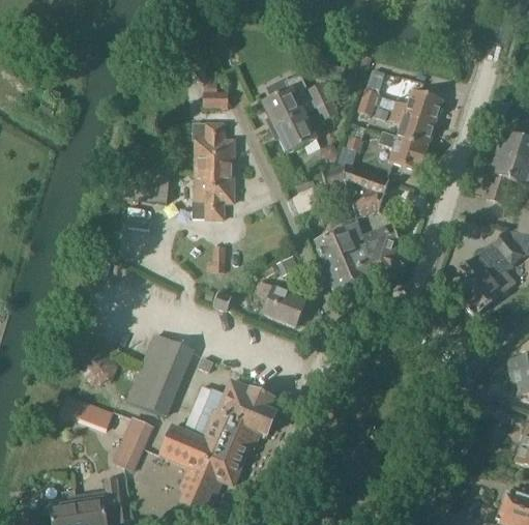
[(460,1),(451,0),(451,2),(449,1),(446,17),(456,19),(460,1)]
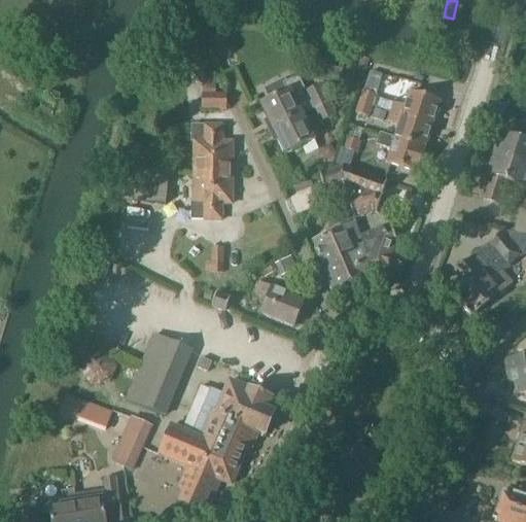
[(201,106),(213,106),(214,92),(214,68),(203,68),(203,76),(202,76),(201,106)]
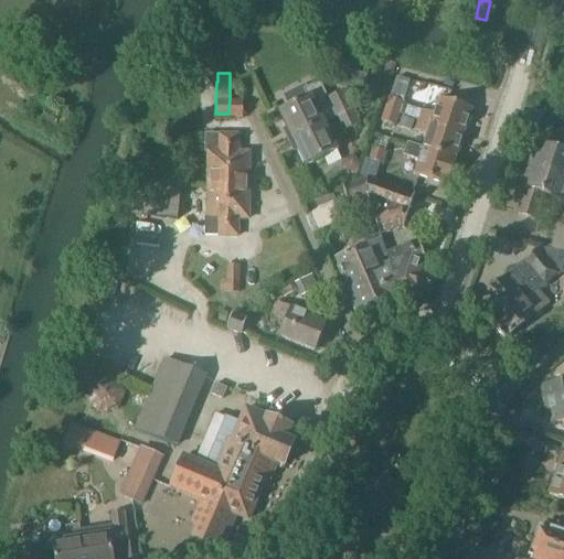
[(279,108),(293,136),(326,120),(325,119),(337,114),(338,115),(353,107),(344,87),(328,95),(320,78),(305,86),(309,94),(279,108)]
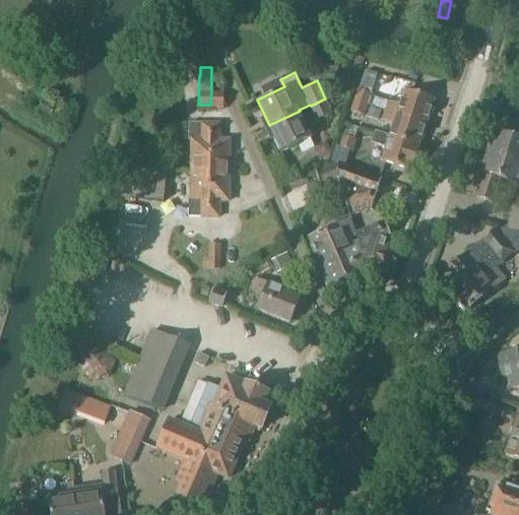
[(358,86),(353,97),(366,101),(369,90),(358,86)]
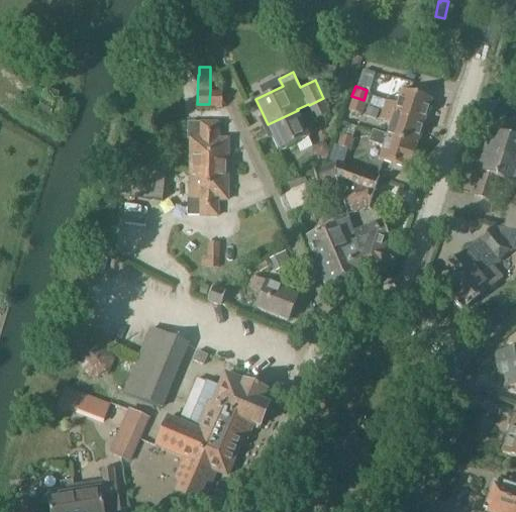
[(385,97),(382,106),(424,120),(432,96),(401,86),(396,101),(385,97)]
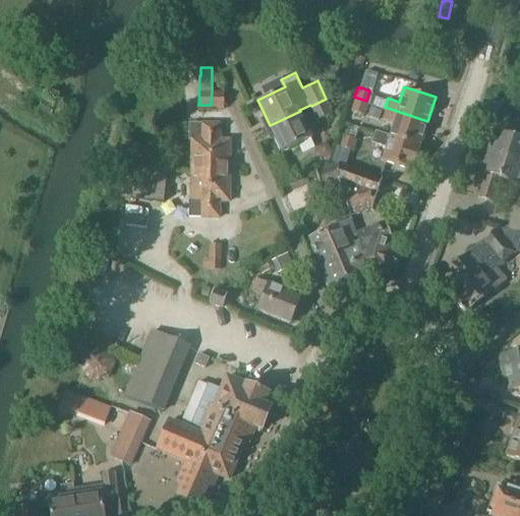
[(212,91),(211,105),(223,105),(224,91),(212,91)]
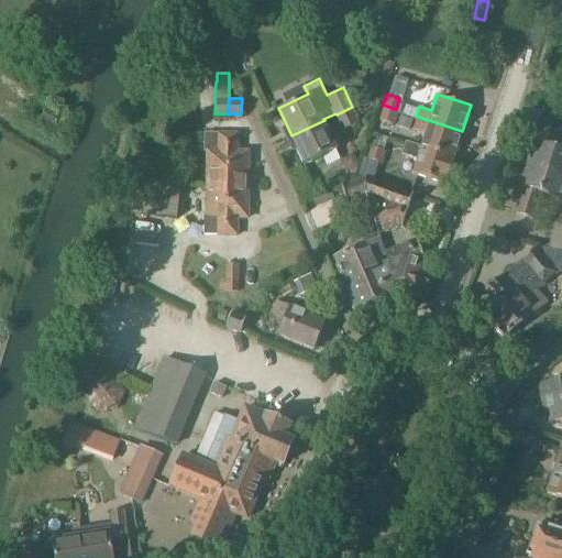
[(41,115),(55,122),(61,112),(46,105),(41,115)]
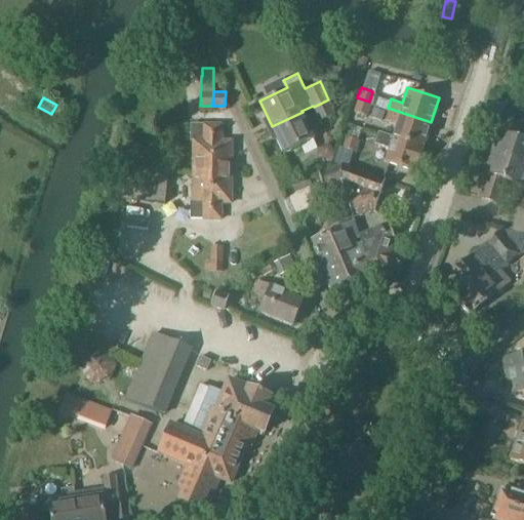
[(369,102),(357,97),(354,109),(365,112),(369,102)]
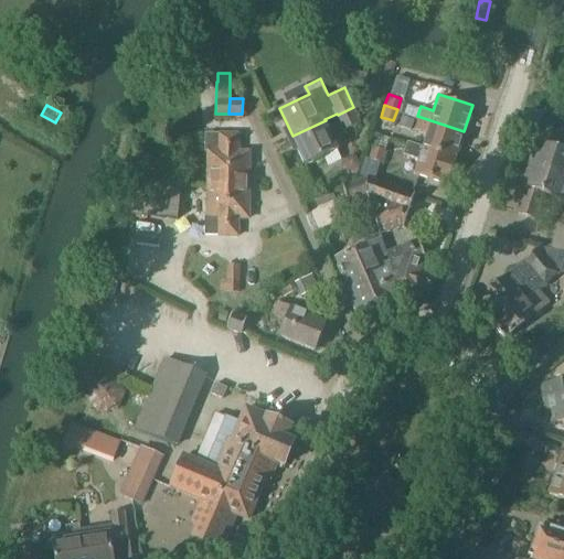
[(353,107),(338,115),(343,128),(360,119),(353,107)]
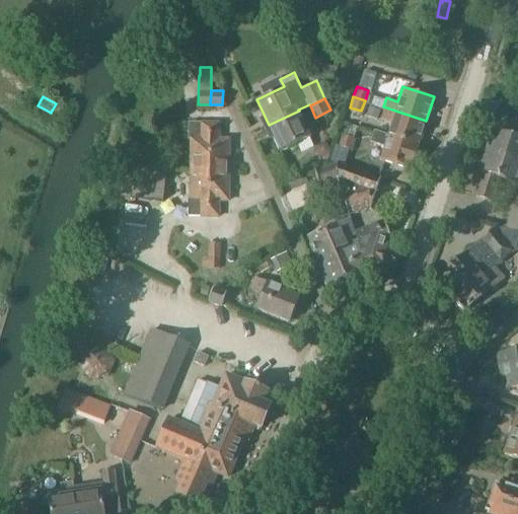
[(393,120),(389,133),(419,143),(426,121),(383,106),(380,116),(393,120)]
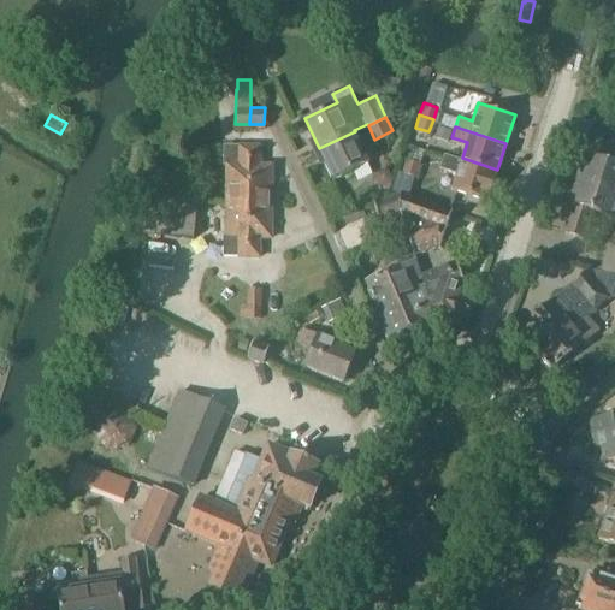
[(355,131),(319,148),(333,178),(370,160),(355,131)]
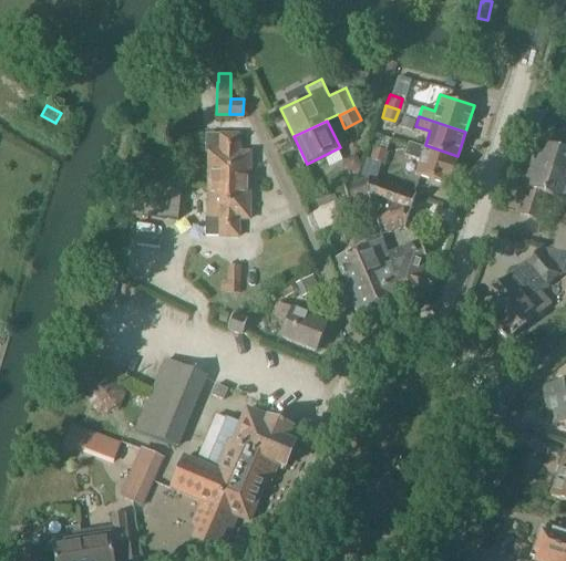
[(209,149),(209,183),(249,184),(250,149),(239,149),(240,132),(206,132),(206,145),(211,145),(211,149),(209,149)]
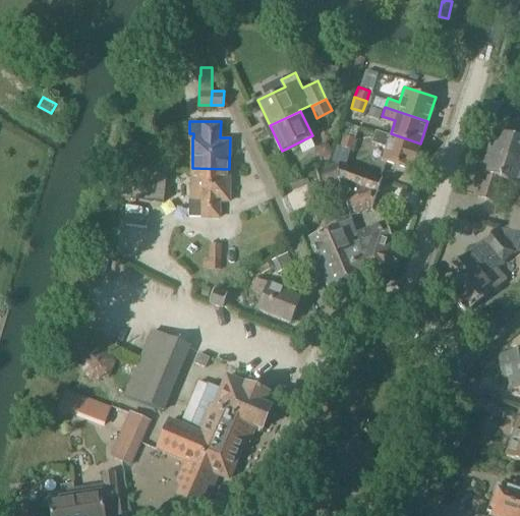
[(421,144),(420,144),(391,133),(376,128),(372,140),(387,145),(383,158),(413,168),(421,144)]
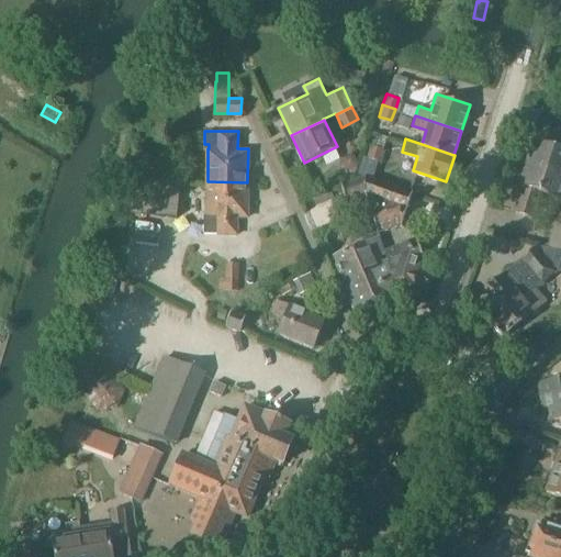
[(560,149),(534,141),(526,163),(560,175),(560,149)]
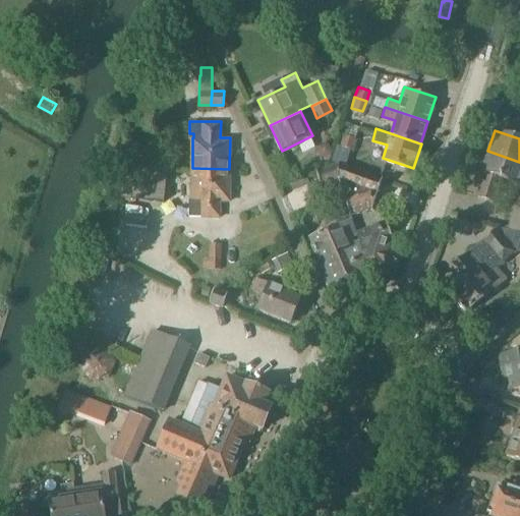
[(344,133),(341,145),(352,148),(356,137),(344,133)]
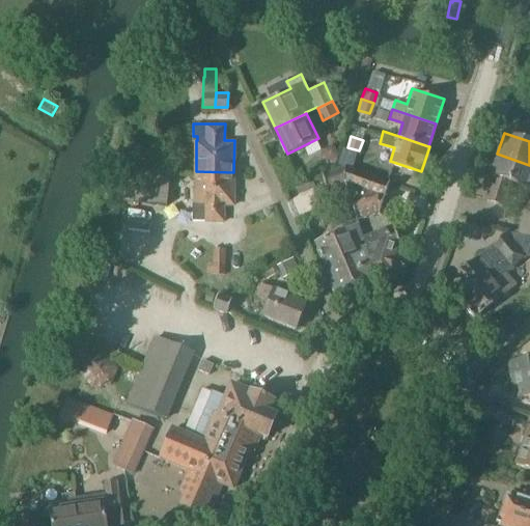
[(529,165),(497,154),(491,172),(495,173),(486,198),(503,203),(511,180),(529,185),(529,165)]
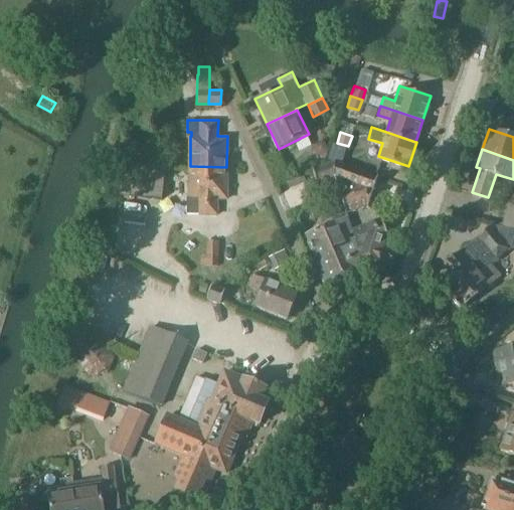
[(166,165),(120,159),(119,159),(116,191),(162,197),(166,165)]
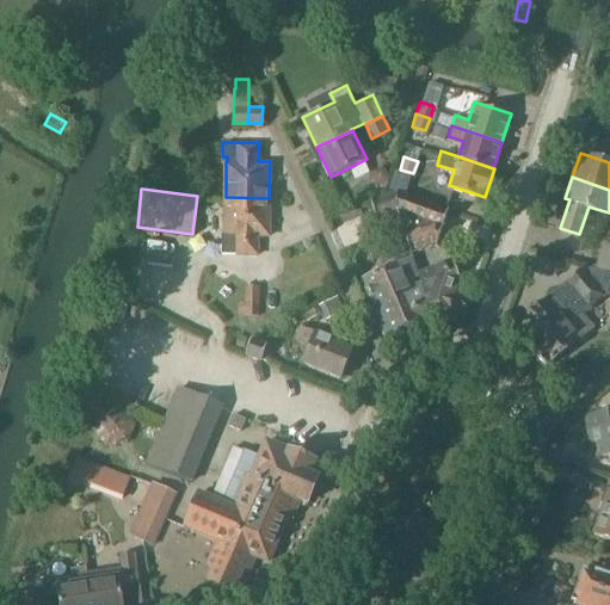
[(392,192),(401,223),(410,251),(436,242),(437,244),(449,208),(398,190),(392,192)]
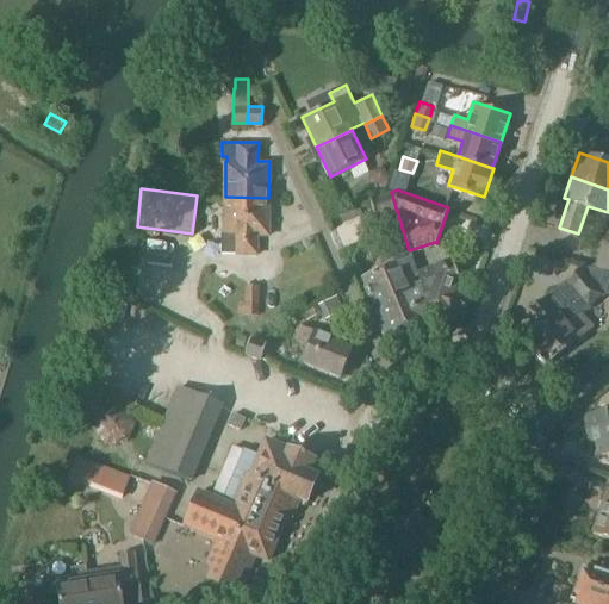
[(380,229),(401,223),(391,192),(370,198),(380,229)]
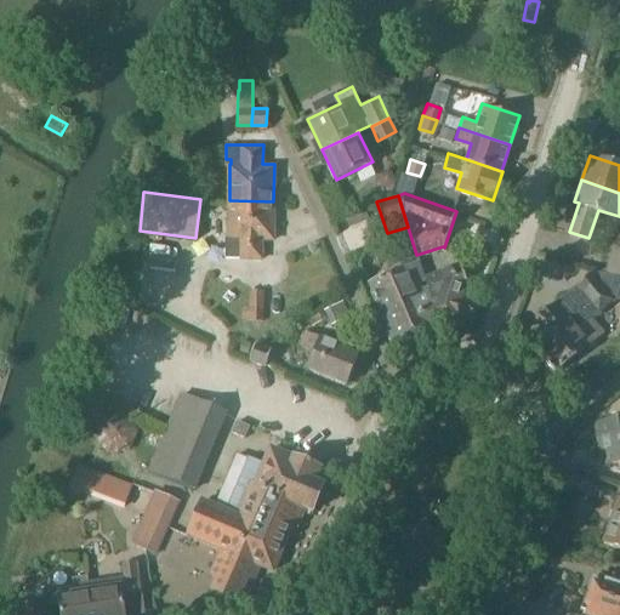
[(273,201),(229,200),(229,235),(226,235),(226,256),(262,256),(262,237),(273,237),(273,201)]
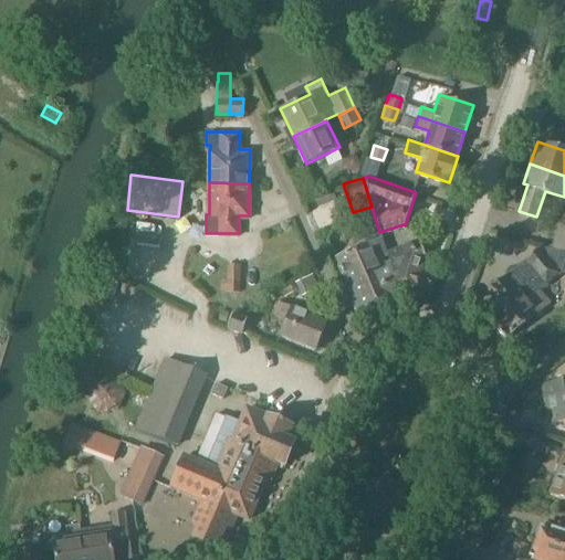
[(555,241),(554,245),(564,249),(564,211),(563,215),(564,215),(556,241),(555,241)]
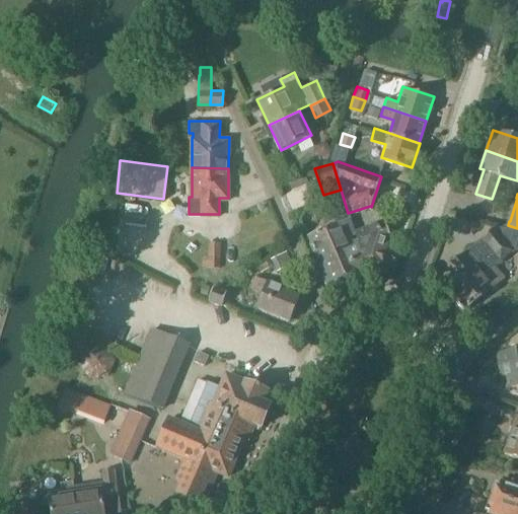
[(322,255),(325,262),(357,247),(355,242),(359,240),(357,236),(356,231),(351,217),(309,234),(318,257),(322,255)]
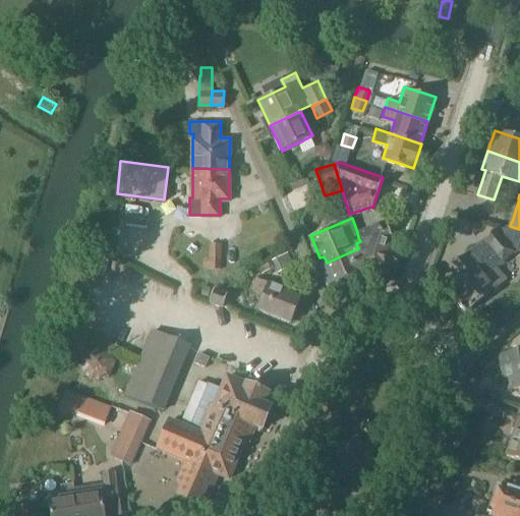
[(380,222),(357,232),(358,237),(360,241),(364,250),(356,254),(363,272),(382,264),(378,254),(382,253),(382,251),(387,248),(392,233),(388,224),(382,227),(380,222)]
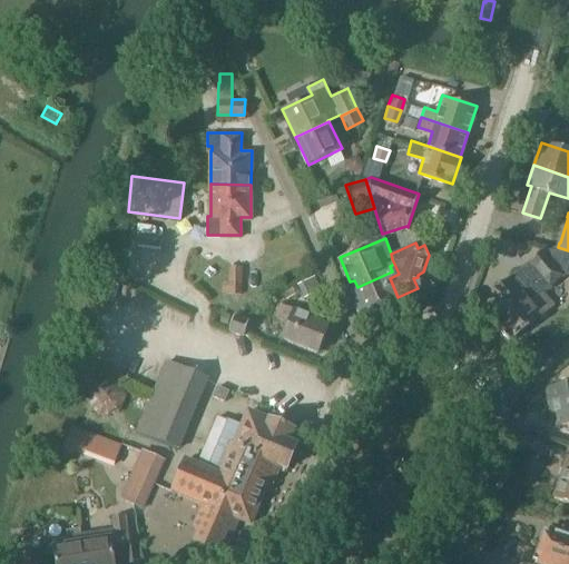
[(562,273),(567,271),(568,271),(568,250),(558,247),(549,256),(562,273)]
